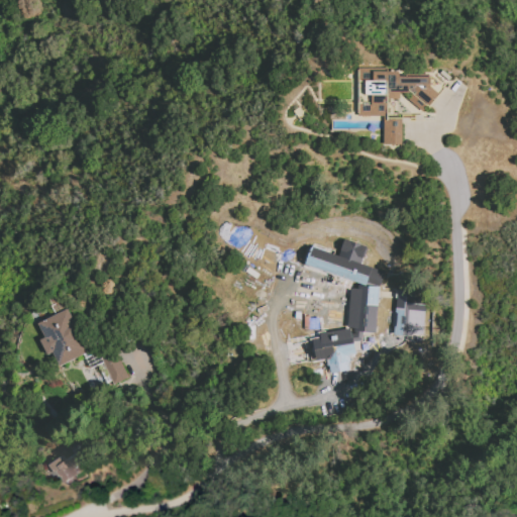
[(356,72),(356,120),(383,120),(383,144),(401,144),(401,95),(422,112),(444,87),(432,75),(425,75),(393,76),(393,72),(356,72)]
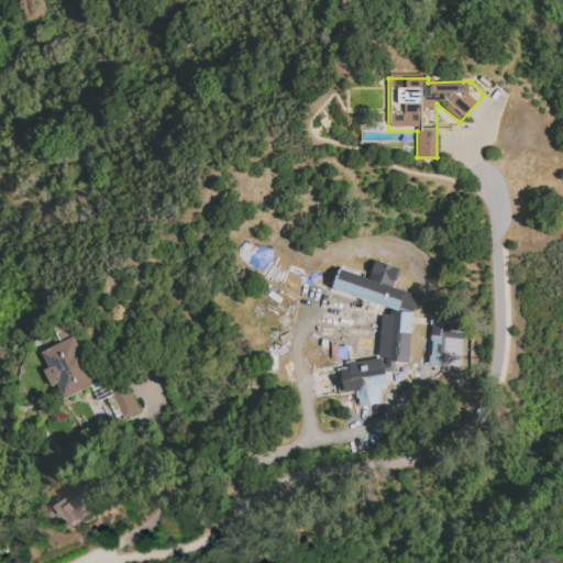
[(393,138),(416,139),(417,128),(393,127),(393,138)]
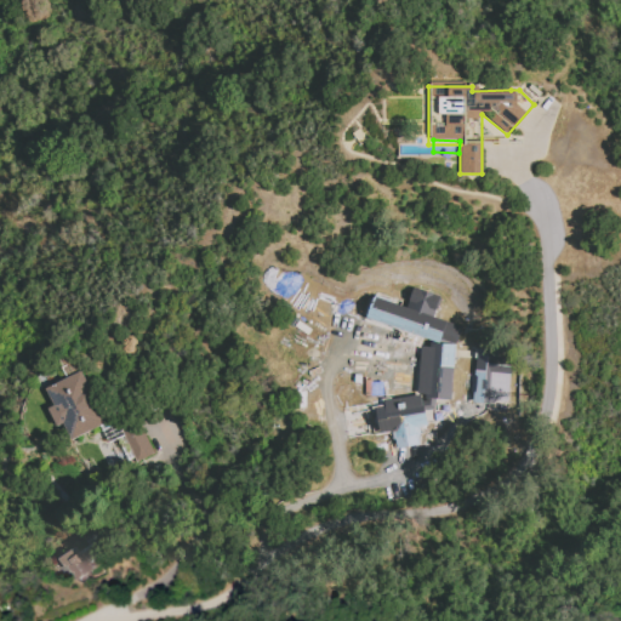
[(374,296),(365,319),(400,331),(398,336),(420,345),(422,340),(427,342),(423,404),(450,405),(454,348),(462,325),(432,315),(438,296),(414,288),(406,307),(374,296)]
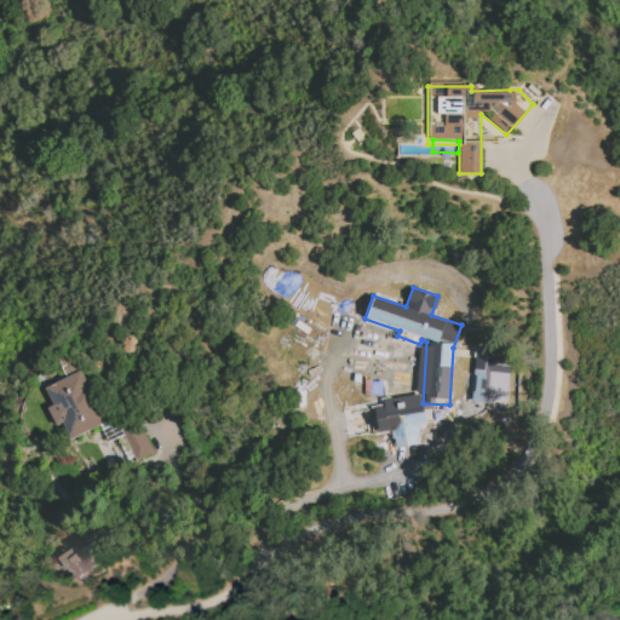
[(475,348),(509,349),(505,405),(471,403),(475,348)]
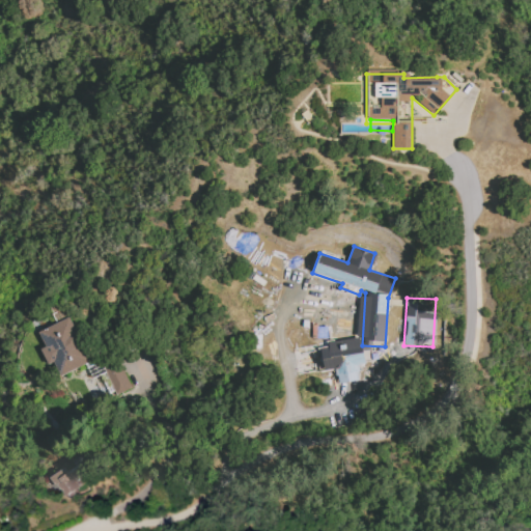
[(81,344),(89,362),(61,376),(46,345),(39,333),(67,318),(81,344)]
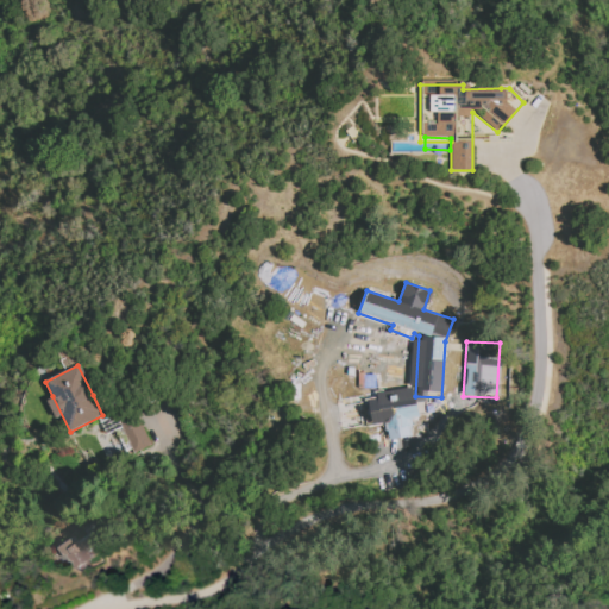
[(383,422),(378,400),(414,394),(418,416),(383,422)]
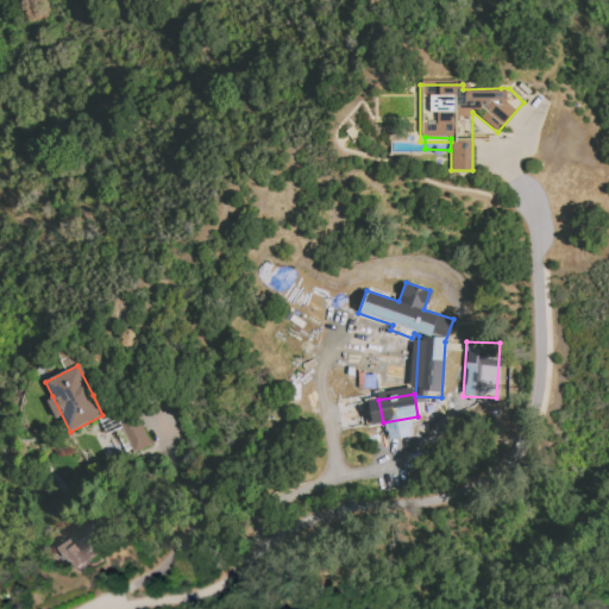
[(135,454),(118,424),(136,415),(151,445),(135,454)]
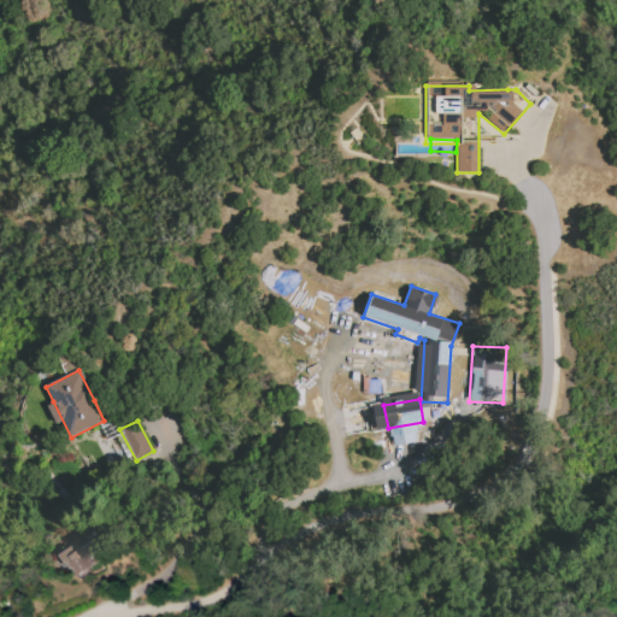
[(70,545),(56,553),(69,576),(103,557),(92,540),(74,551),(70,545)]
